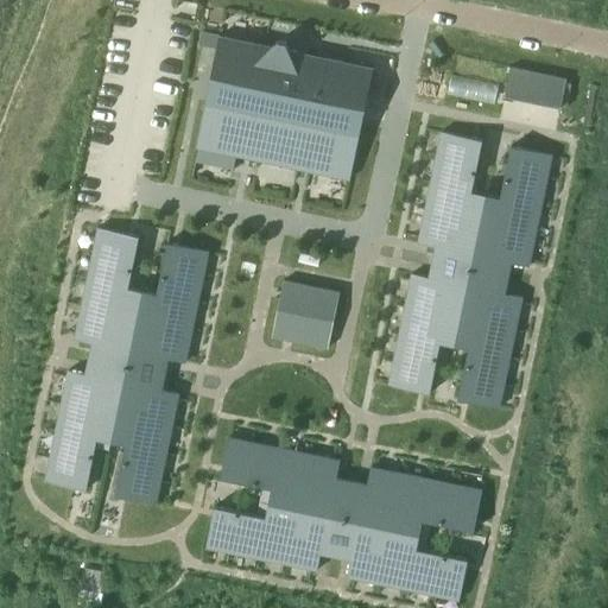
[(204,102),(196,147),(216,151),(217,150),(235,153),(235,156),(238,156),(245,157),(251,158),(258,160),(260,160),(260,159),(285,164),(285,165),(299,169),(303,169),(309,171),(310,171),(310,170),(328,173),(328,175),(349,179),(359,134),(347,132),(353,106),(363,108),(365,106),(372,68),(365,67),(365,68),(346,64),(347,63),(344,63),(344,61),(324,56),(324,58),(322,58),(321,59),(298,55),(299,54),(289,51),(286,45),(285,43),(278,42),(276,43),(271,48),(264,45),(263,48),(240,43),(241,40),(221,37),(219,37),(216,49),(210,76),(236,82),(214,105),(204,102)]
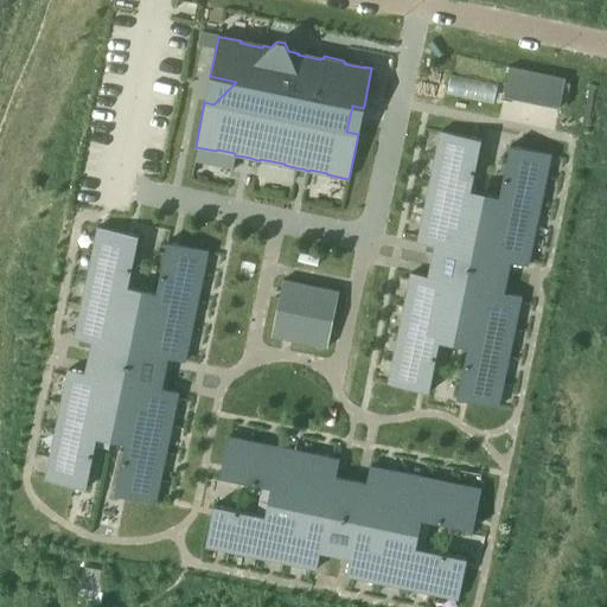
[(560,106),(566,77),(509,65),(503,94),(560,106)]
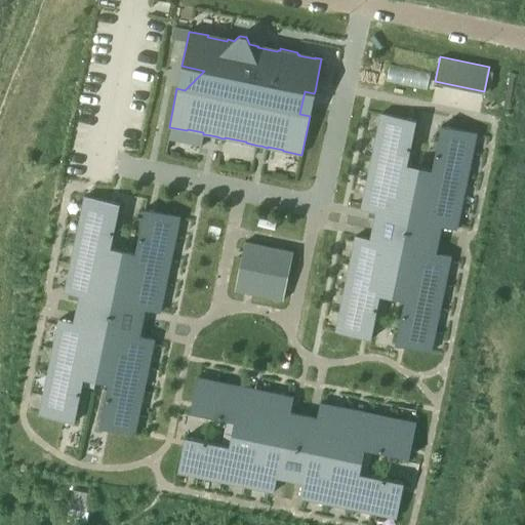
[(456,230),(476,133),(442,126),(433,171),(405,165),(414,121),(380,114),(360,210),(376,213),(370,240),(355,236),(335,332),(369,339),(378,295),(405,300),(396,346),(431,353),(450,256),(435,253),(440,227),(456,230)]
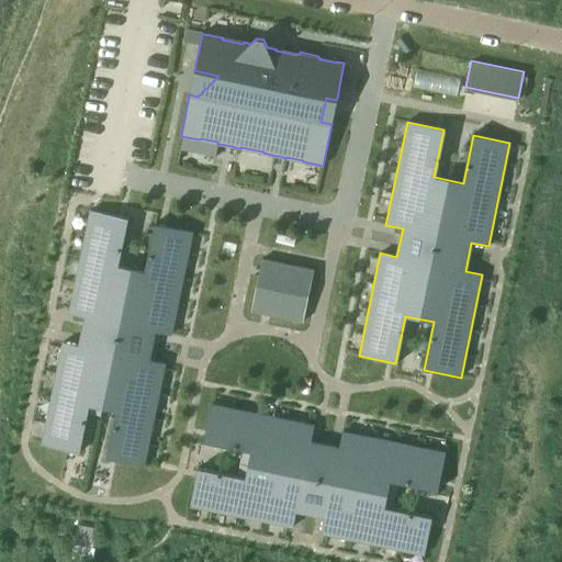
[(144,467),(165,363),(148,360),(154,332),(171,335),(192,233),(156,225),(146,272),(116,267),(126,218),(90,211),(68,314),(86,317),(79,346),(63,343),(42,446),(78,452),(88,405),(116,411),(107,459),(144,467)]
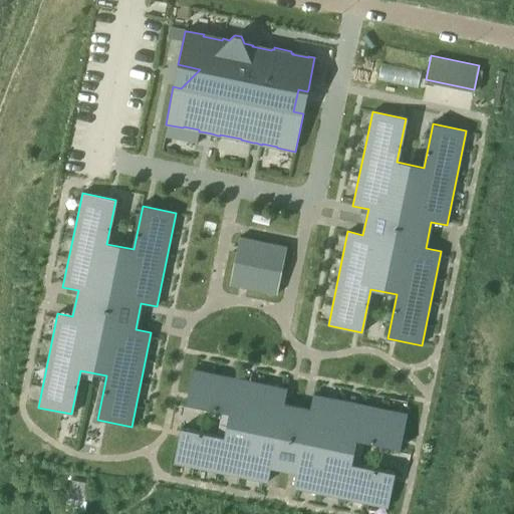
[(280,278),(286,247),(270,244),(239,237),(236,254),(230,284),(246,288),(277,294),(280,278)]
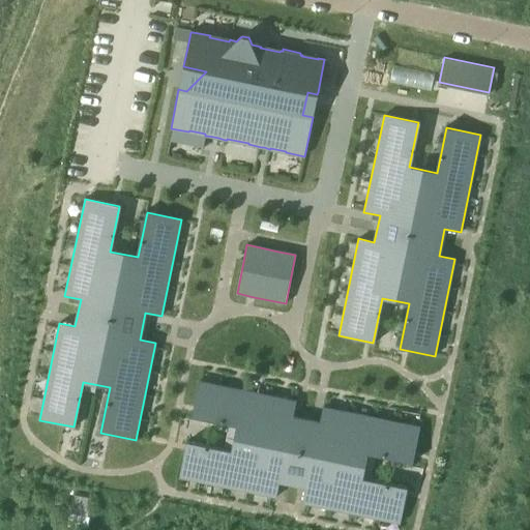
[(407,489),(361,479),(367,452),(412,462),(419,427),(323,407),(319,422),(293,417),(296,402),(199,381),(192,415),(237,425),(231,452),(186,443),(179,477),(275,498),(280,481),(305,488),(302,503),(400,524),(407,489)]
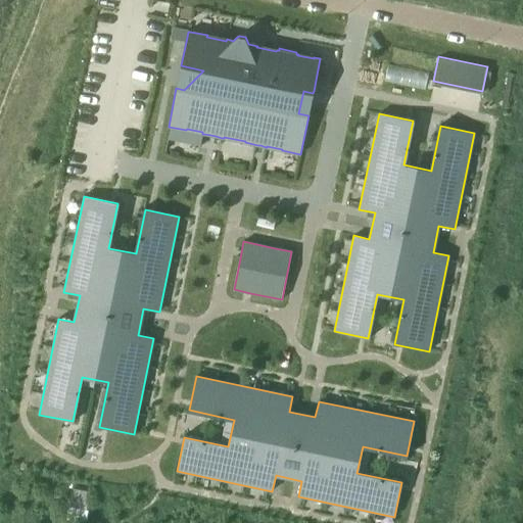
[(89,490),(74,487),(70,505),(86,508),(89,490)]
